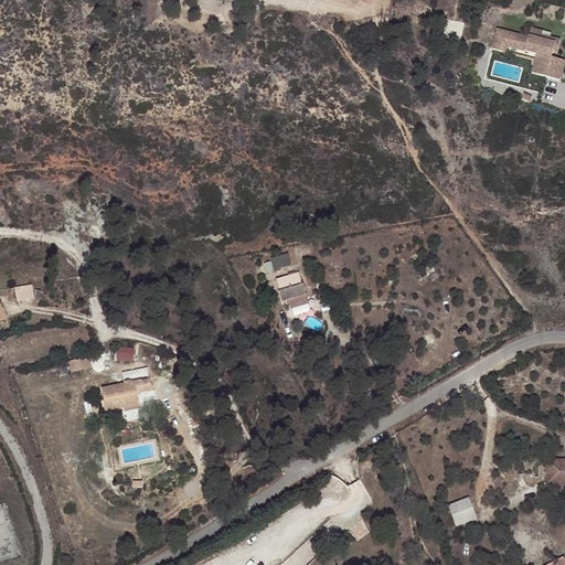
[(508,49),(535,55),(531,73),(562,82),(564,66),(564,61),(552,57),(553,53),(555,43),(541,39),(544,32),(531,28),(529,36),(497,29),(491,49),(507,53),(508,49)]
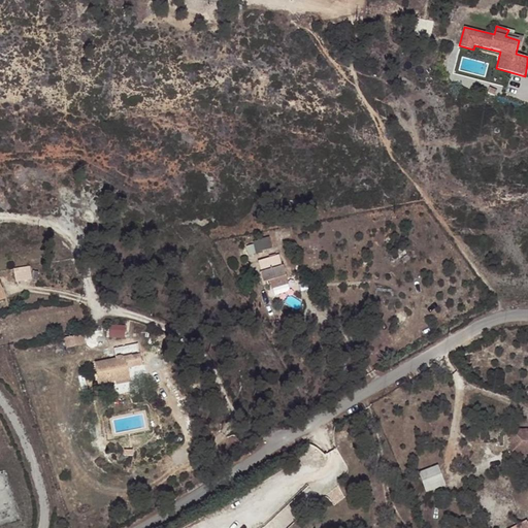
[(271,236),(255,240),(257,252),(274,248),(271,236)]
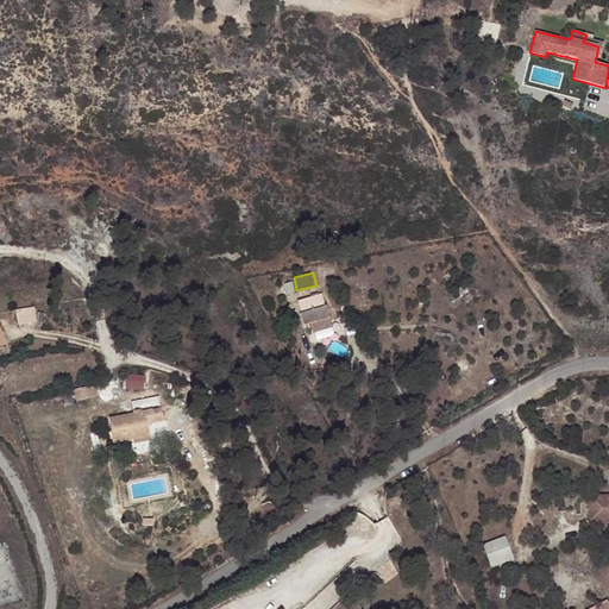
[(320,311),(302,315),(305,327),(315,325),(319,336),(337,330),(328,297),(316,301),(320,311)]
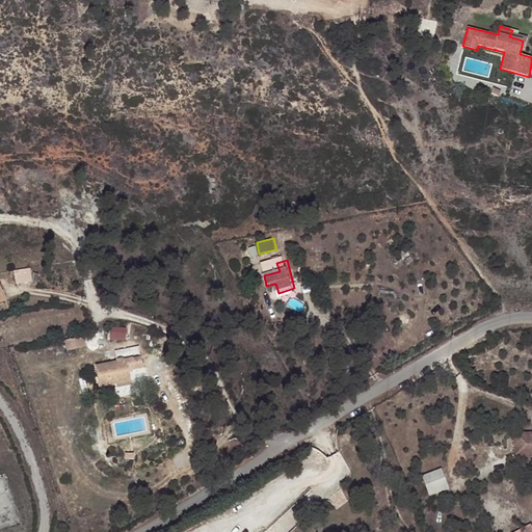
[(31,268),(15,270),(16,284),(32,282),(31,268)]
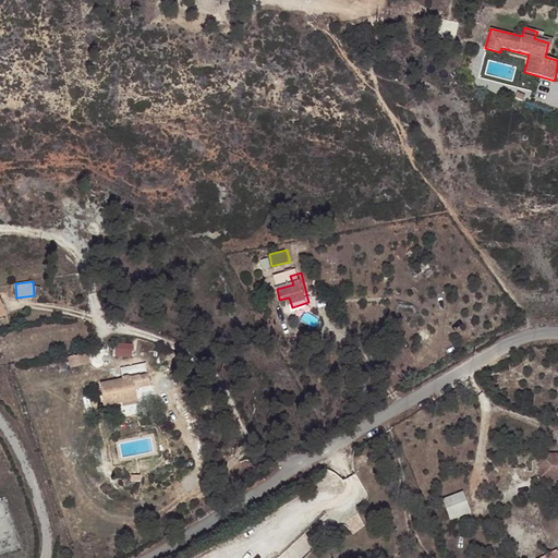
[(133,356),(132,342),(117,343),(117,356),(133,356)]
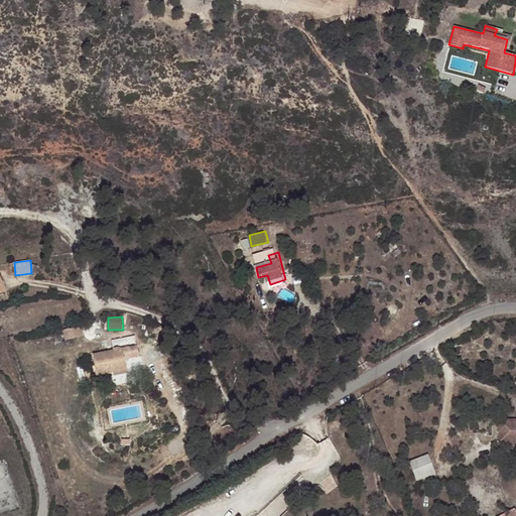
[(121,350),(99,354),(102,374),(133,369),(132,359),(146,357),(144,346),(137,347),(135,339),(119,342),(121,350)]
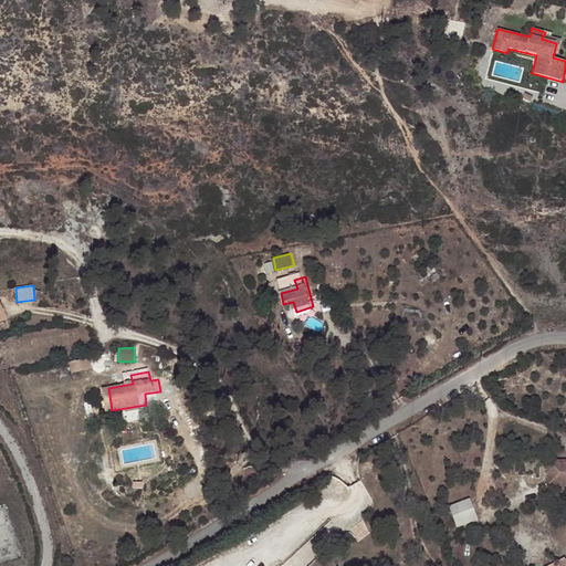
[(469,499),(448,506),(457,528),(478,521),(469,499)]
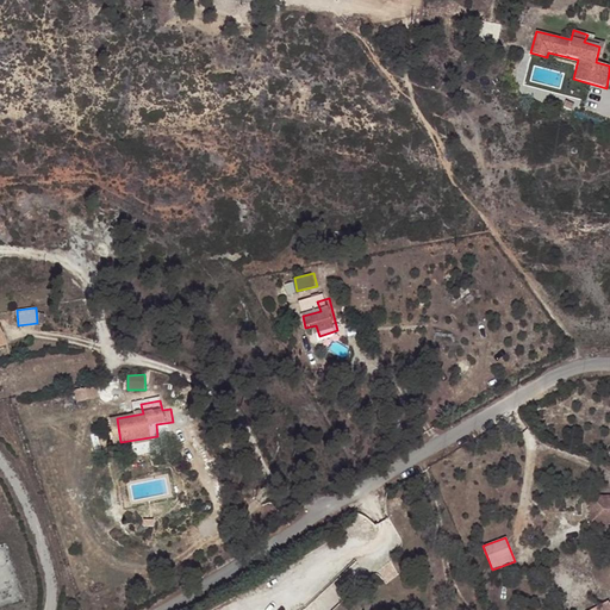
All buildings are outlined.
